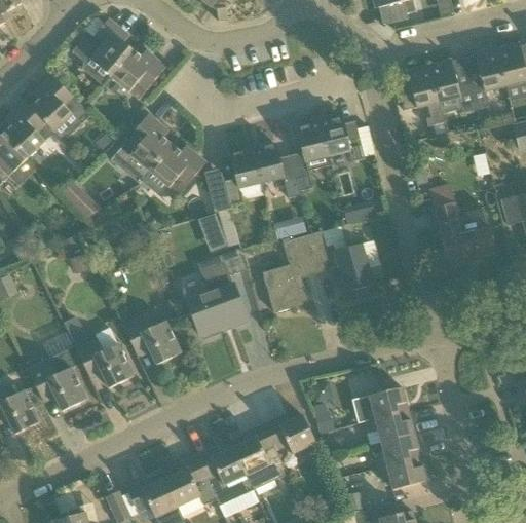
[(0,0),(0,12),(1,14),(1,13),(22,2),(20,0),(0,0)]
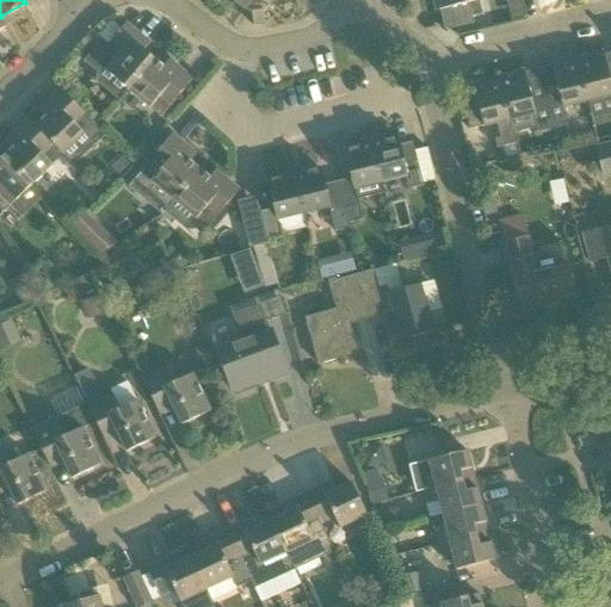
[(253,23),(259,22),(255,0),(236,0),(252,12),(253,23)]
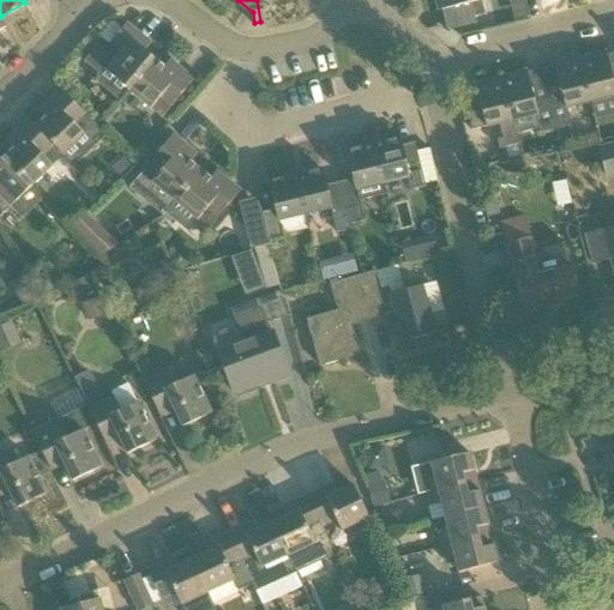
[(257,0),(260,22),(266,22),(265,11),(272,0),(257,0)]
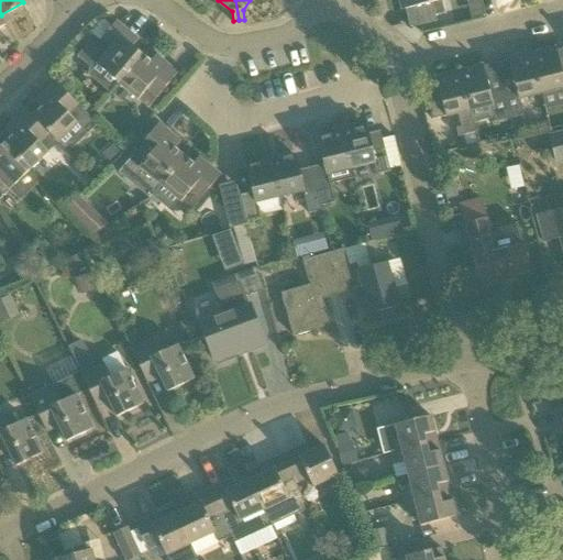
[(399,0),(401,8),(431,0),(434,13),(444,10),(441,0),(399,0)]
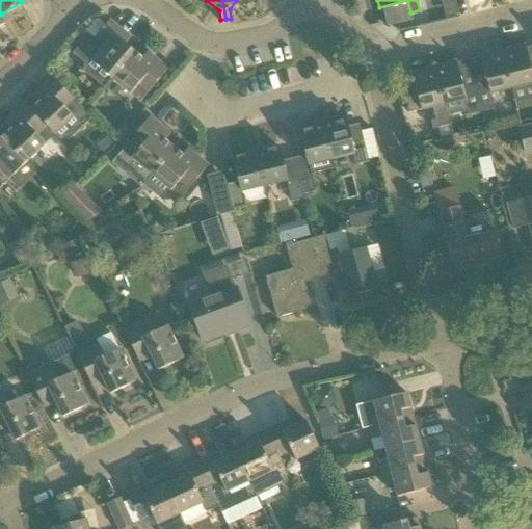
[(110,75),(132,48),(125,42),(130,34),(120,25),(115,30),(106,23),(110,18),(89,42),(85,37),(73,51),(83,59),(90,58),(110,75)]
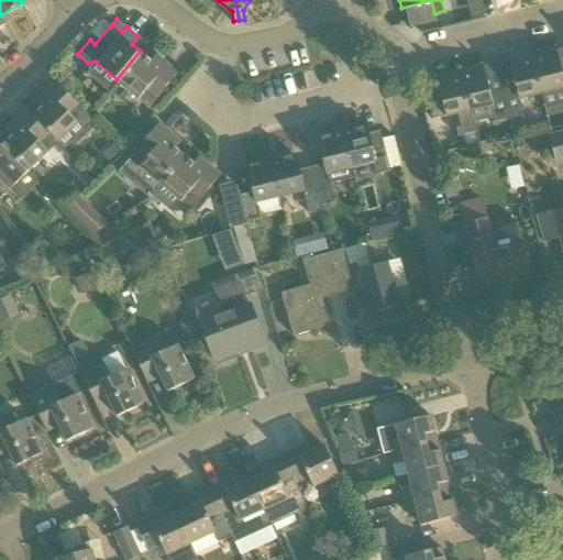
[(532,51),(542,91),(562,85),(562,67),(562,68),(555,45),(532,51)]
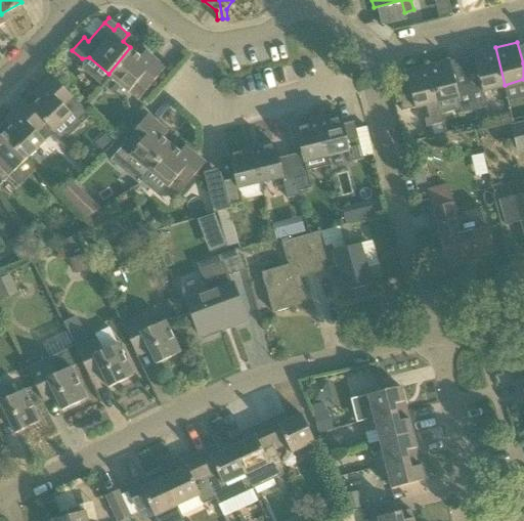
[(130,47),(108,74),(138,98),(166,66),(165,64),(161,70),(153,62),(156,57),(145,48),(139,55),(130,47)]
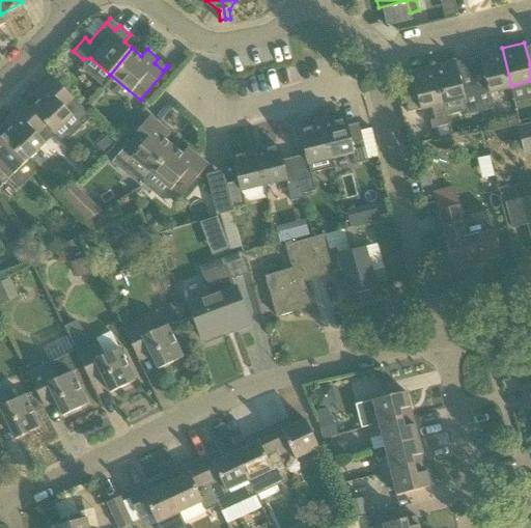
[(511,86),(502,48),(479,53),(486,82),(474,84),(480,109),(493,106),(488,91),(511,86)]
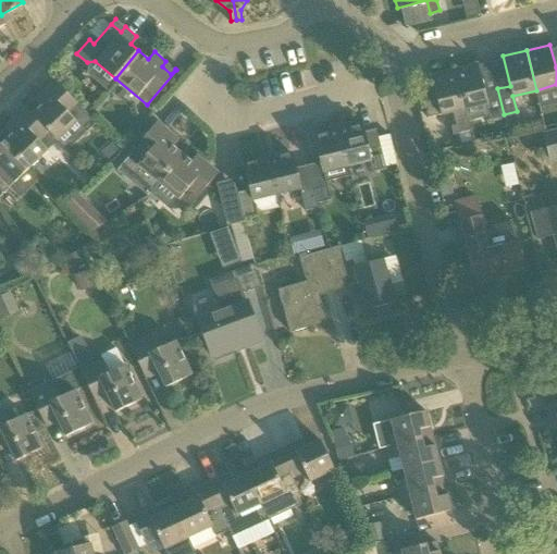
[(478,62),(455,68),(463,107),(486,101),(491,118),(504,114),(497,88),(485,91),(478,62)]
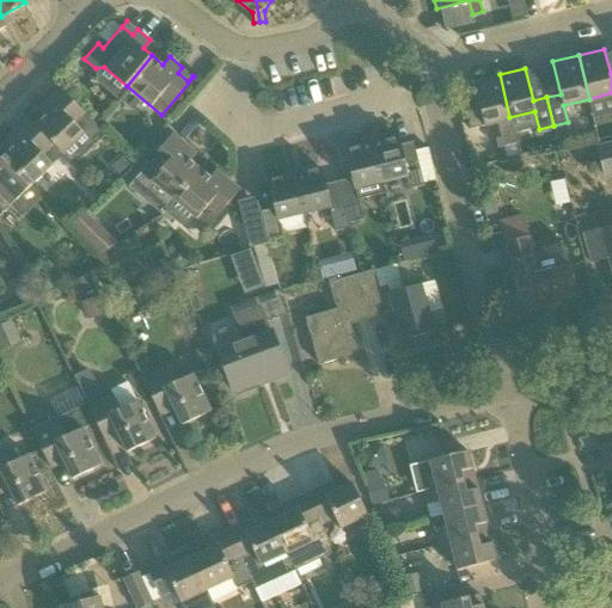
[(515,141),(509,117),(500,74),(473,80),(478,102),(465,105),(470,127),(497,120),(501,135),(495,136),(497,145),(515,141)]
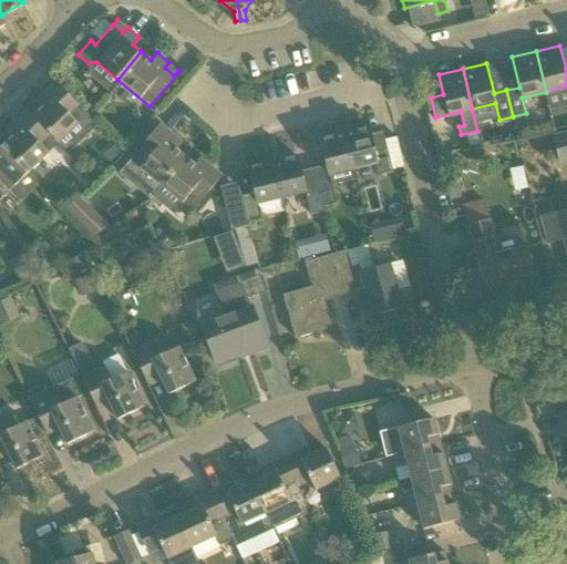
[(41,105),(33,114),(51,132),(50,132),(59,141),(78,123),(86,133),(98,123),(74,99),(55,79),(55,80),(60,84),(51,93),(47,89),(35,99),(41,105)]
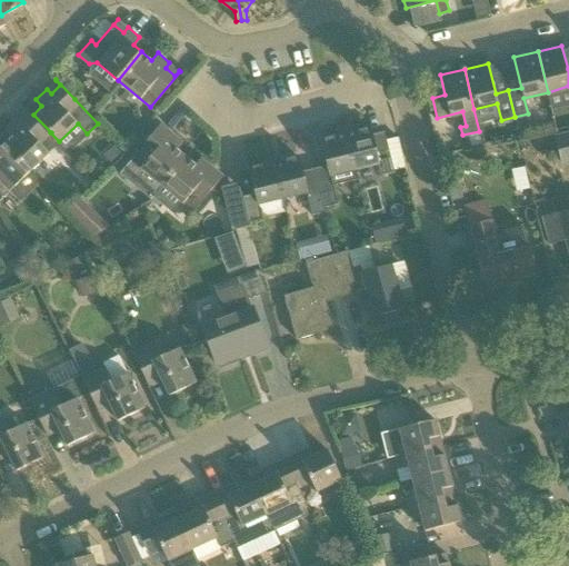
[(3,144),(30,170),(49,151),(40,142),(50,132),(51,132),(33,115),(27,107),(27,108),(31,113),(21,122),(17,118),(6,128),(12,135),(3,144)]
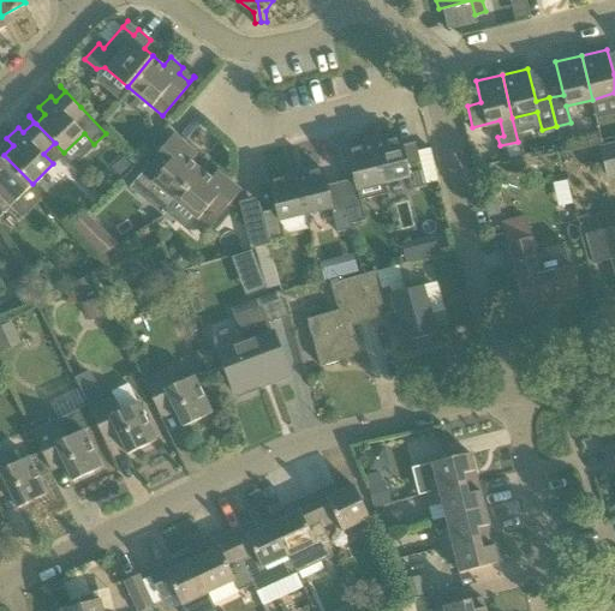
[(166,209),(201,168),(191,160),(197,151),(184,142),(180,147),(169,138),(174,132),(173,132),(130,185),(163,213),(166,209)]
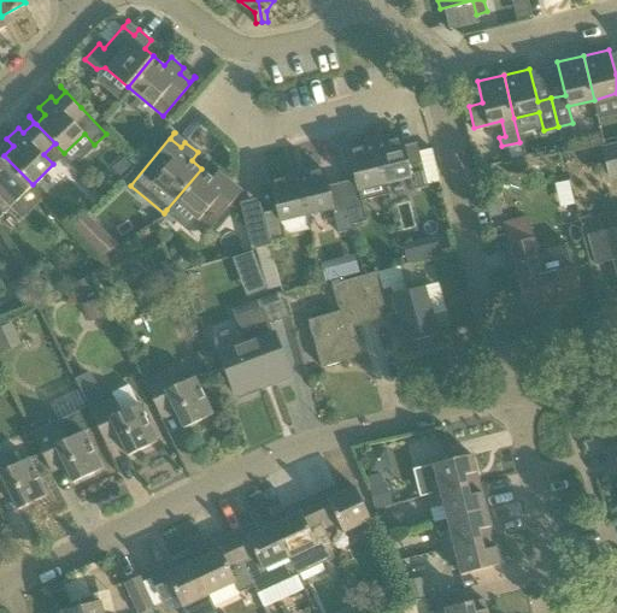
[(374,139),(385,182),(410,176),(413,187),(428,184),(417,140),(403,143),(400,136),(375,142),(374,139)]
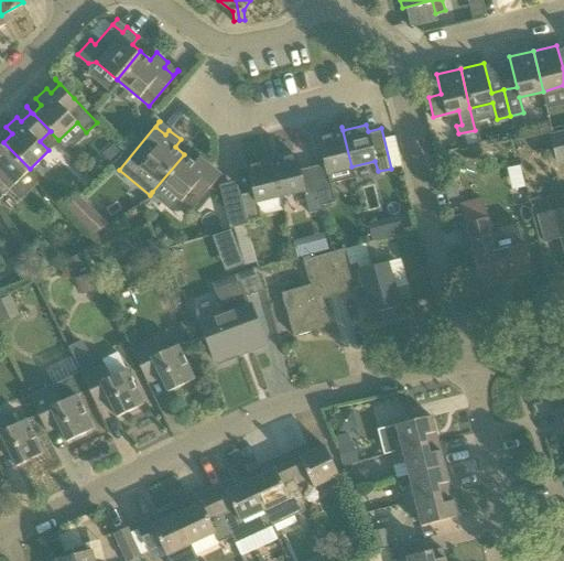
[(351,166),(342,127),(342,130),(318,136),(325,162),(312,165),(318,191),(322,204),(335,201),(327,172),(351,166)]
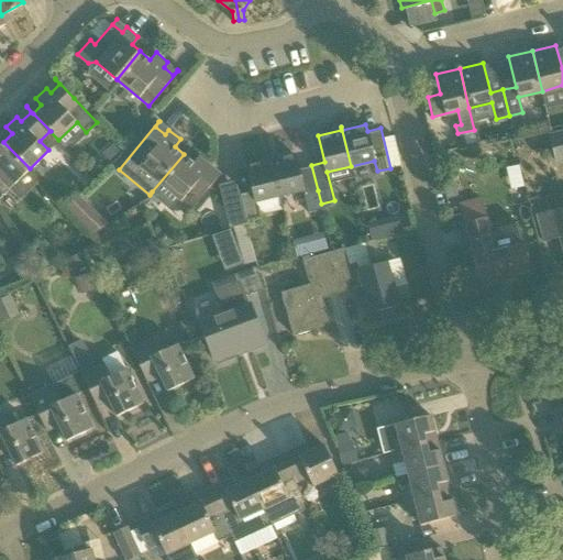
[(554,162),(562,158),(562,129),(548,132),(554,162)]
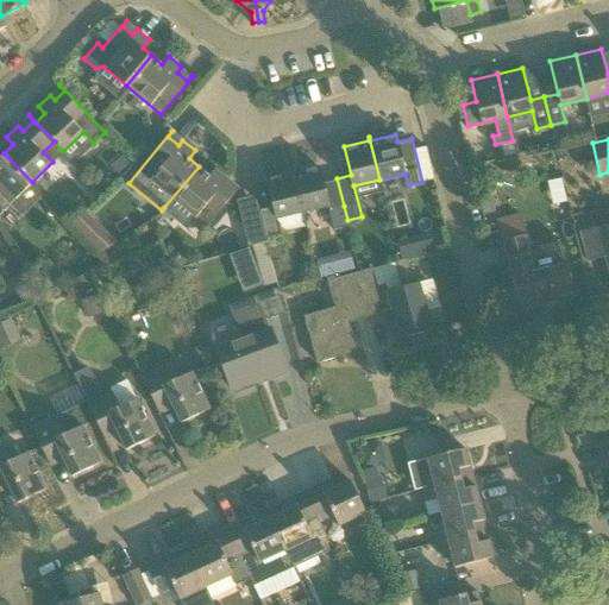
[(0,210),(10,201),(11,202),(32,182),(4,153),(0,156),(0,210)]
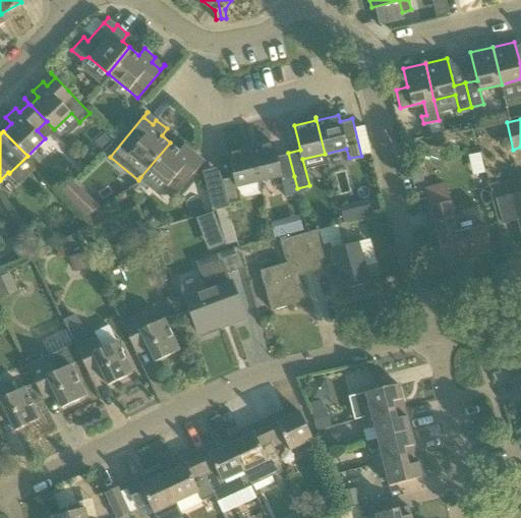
[(403,141),(407,161),(419,157),(415,138),(403,141)]
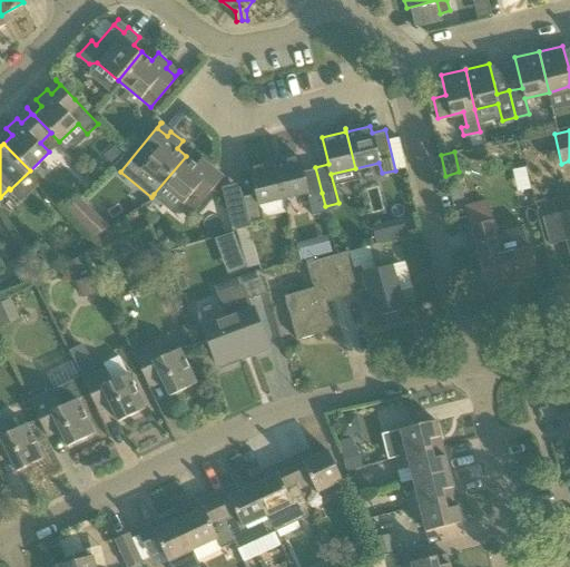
[(274,157),(284,196),(307,191),(308,196),(322,193),(315,167),(302,169),(298,155),(275,160),(274,157)]
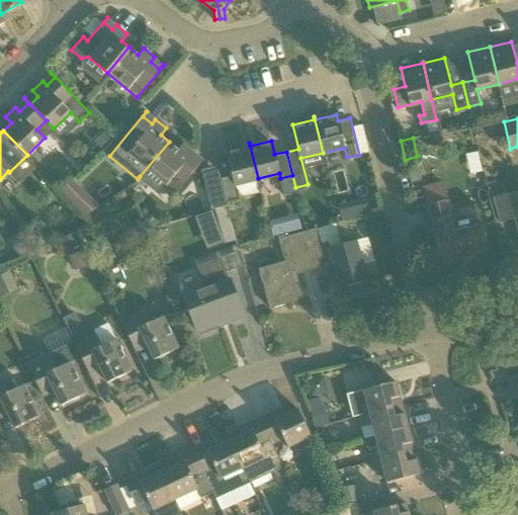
[(189,156),(193,151),(183,142),(177,149),(169,142),(140,176),(156,190),(164,181),(176,191),(203,159),(202,158),(198,163),(189,156)]
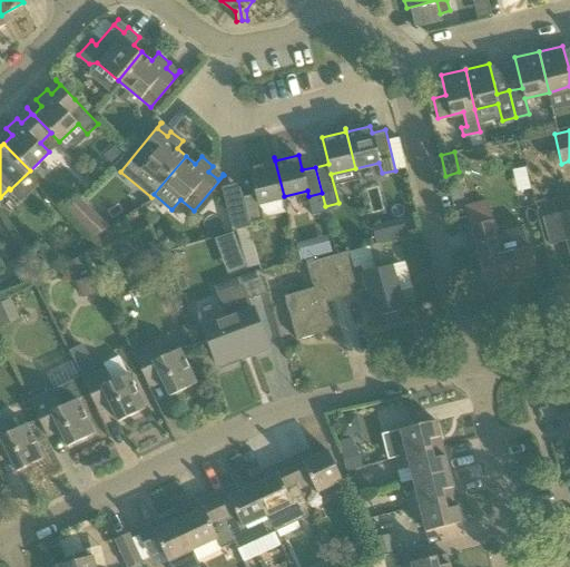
[(246,208),(249,221),(264,217),(259,203),(284,196),(274,157),(273,157),(274,160),(249,166),(256,192),(242,196),(245,208),(246,208)]
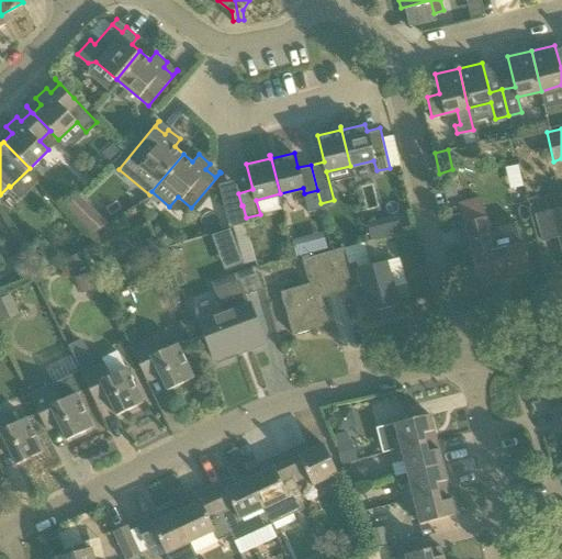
[(65,205),(91,233),(108,221),(79,192),(65,205)]
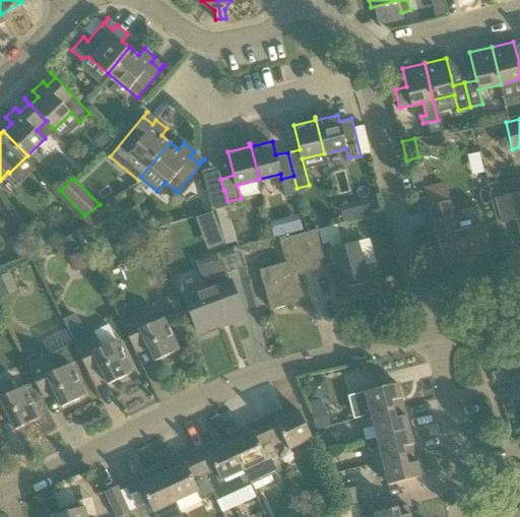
[(228,203),(228,201),(224,190),(223,190),(208,194),(211,208),(228,203)]
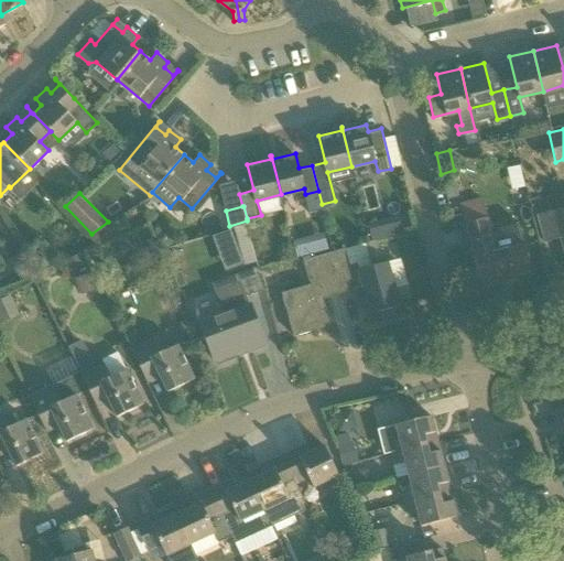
[(563,206),(539,213),(545,239),(563,235),(563,206)]
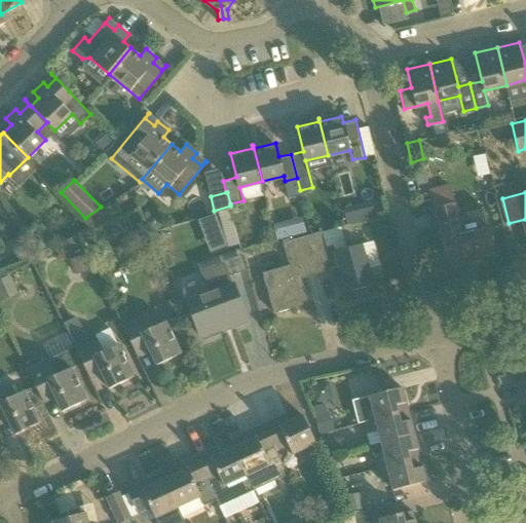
[(455,202),(434,208),(449,266),(465,262),(464,257),(495,250),(484,206),(458,213),(455,202)]
